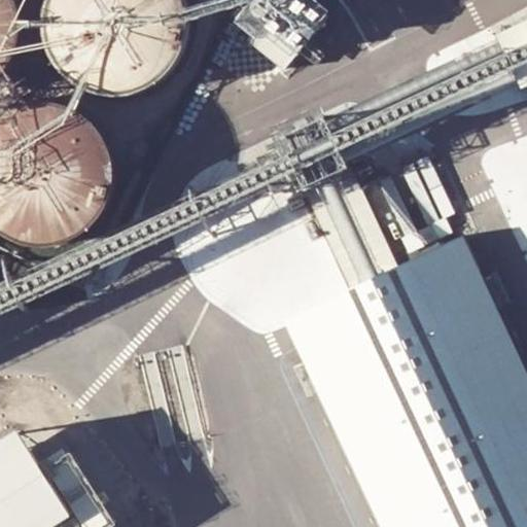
[(0,0),(0,72),(5,68),(6,65),(10,60),(14,49),(19,39),(20,28),(20,16),(18,5),(15,0),(0,0)]
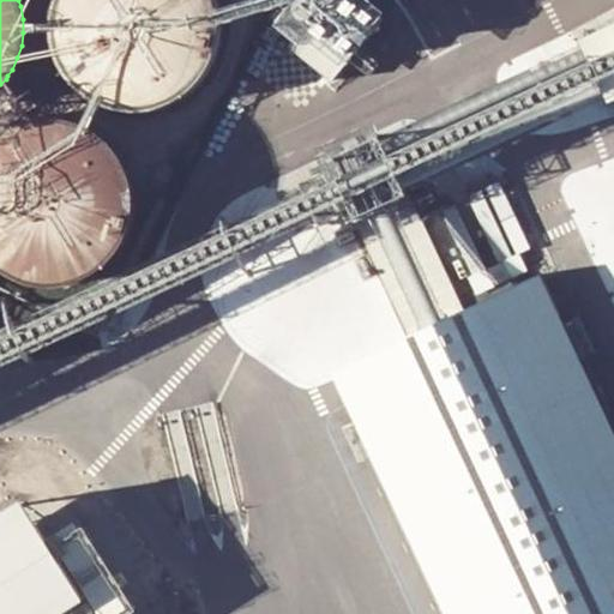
[(53,0),(50,8),(47,22),(47,35),(48,47),(50,60),(56,72),(62,83),(66,86),(76,96),(86,103),(98,109),(110,113),(122,114),(136,114),(149,112),(161,107),(172,101),(182,94),(191,84),(198,73),(204,61),(208,49),(209,36),(209,24),(206,11),(202,0),(53,0)]
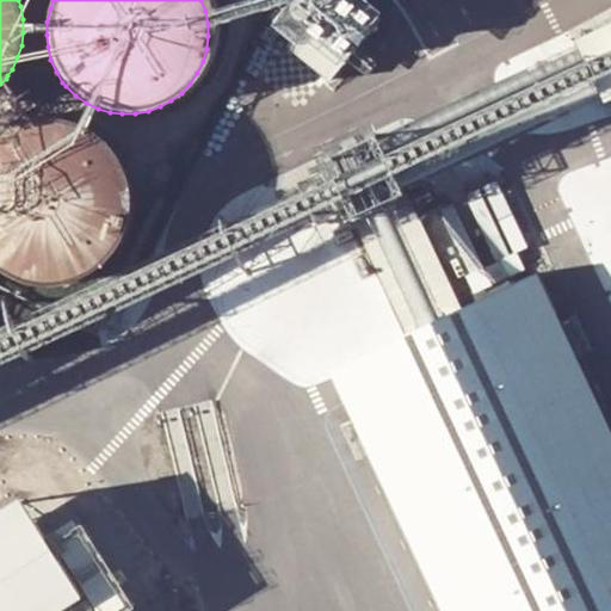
[(332,79),(386,17),(364,0),(291,0),(270,26),(332,79)]
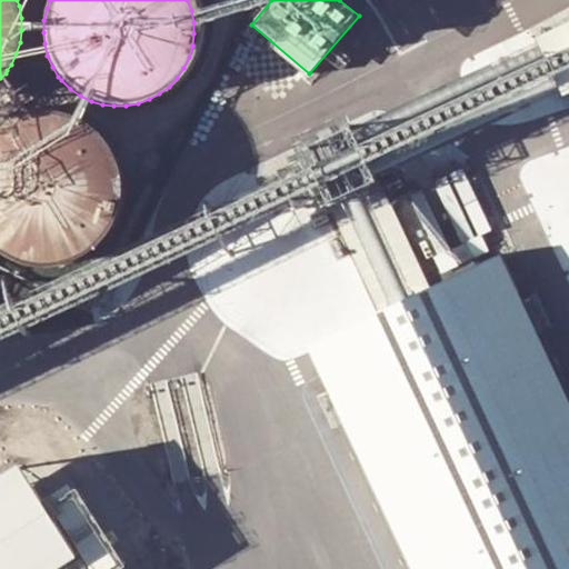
[(39,112),(31,113),(20,117),(9,121),(0,127),(0,250),(2,252),(12,259),(25,263),(36,266),(48,266),(60,265),(71,262),(82,257),(92,251),(101,242),(109,233),(115,225),(120,213),(123,202),(125,190),(123,178),(121,167),(117,155),(111,145),(103,136),(95,128),(85,121),(75,116),(62,112),(51,111),(39,112)]
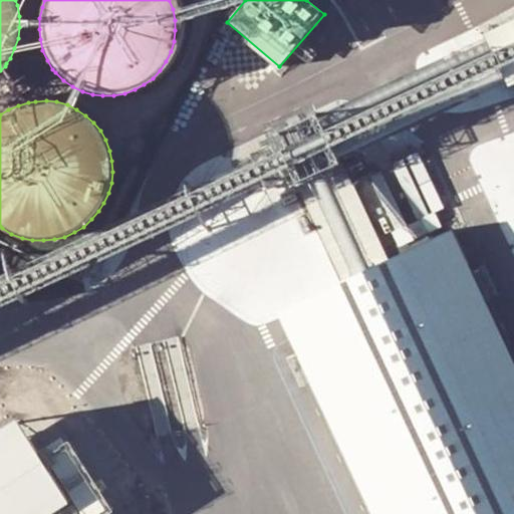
[(356,111),(359,141),(386,139),(382,109),(356,111)]
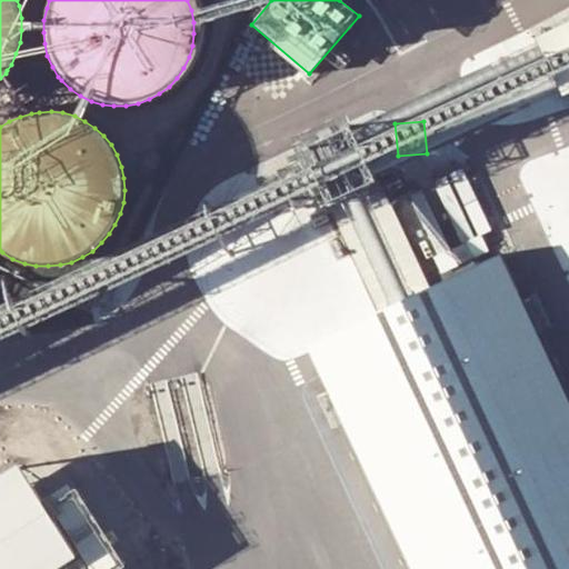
[(568,568),(568,398),(498,247),(300,339),(408,568),(568,568)]
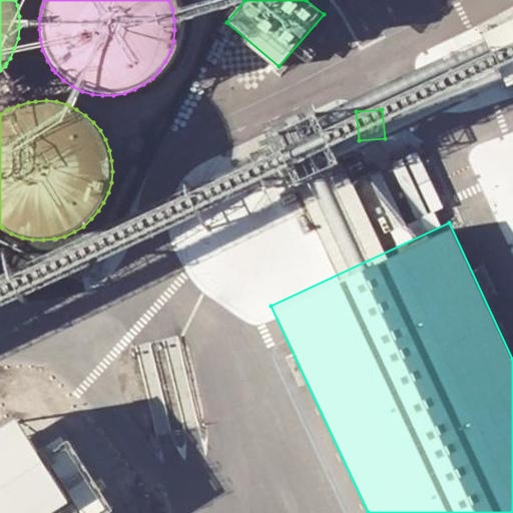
[(15,418),(0,427),(0,512),(50,512),(69,501),(15,418)]
